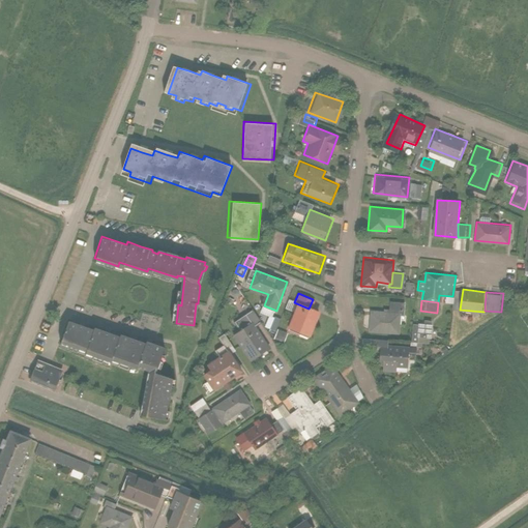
[(383,309),(383,311),(401,313),(401,315),(404,315),(405,302),(389,301),(388,309),(383,309)]
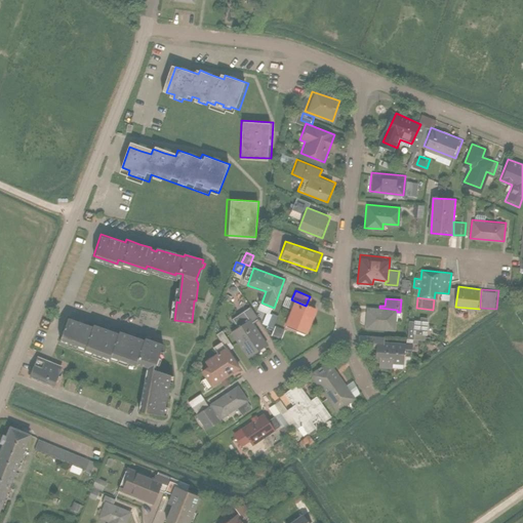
[(282,324),(305,333),(315,309),(306,306),(291,299),(282,324)]
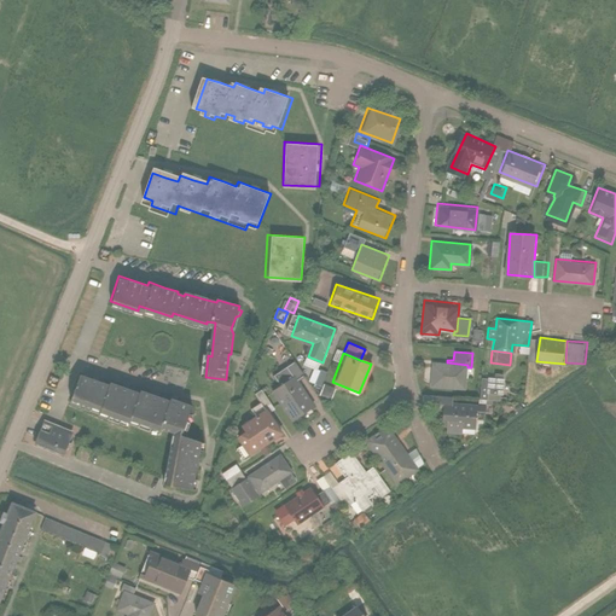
[(431,361),(430,387),(465,390),(468,367),(468,365),(447,362),(431,361)]
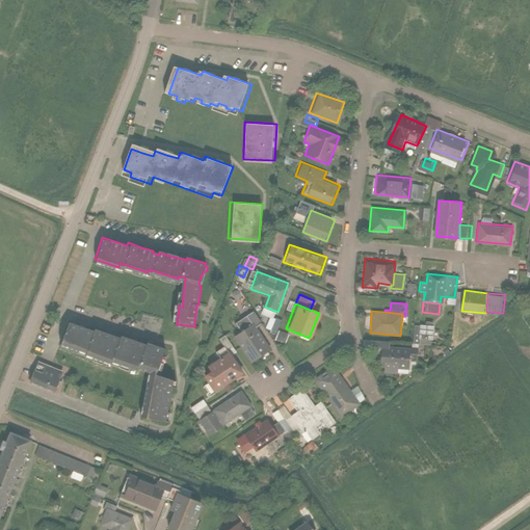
[(241,330),(232,337),(250,365),(271,350),(256,328),(263,324),(255,312),(237,324),(241,330)]
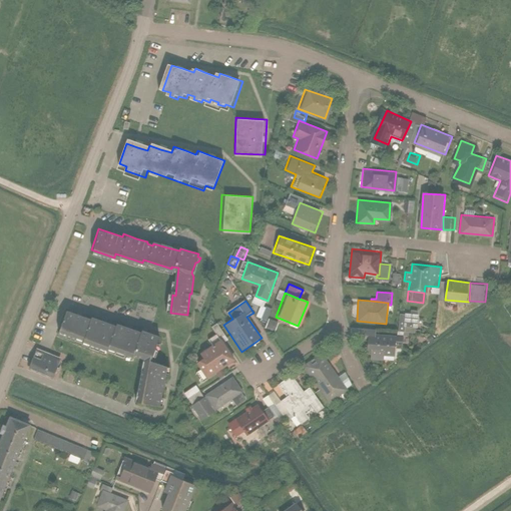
[(261,317),(266,319),(272,308),(266,305),(261,317)]
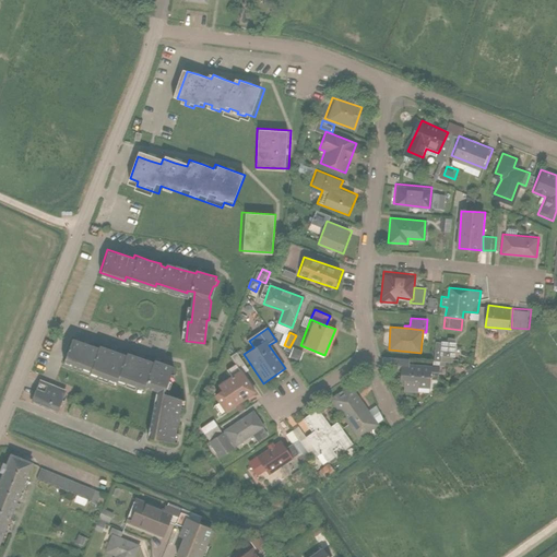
[(84,342),(71,338),(62,358),(82,366),(110,376),(111,374),(139,383),(140,380),(157,387),(147,438),(176,442),(178,431),(174,431),(176,418),(178,405),(184,406),(186,399),(162,394),(172,374),(167,372),(173,366),(163,363),(153,358),(151,360),(140,357),(125,352),(123,354),(110,350),(97,345),(96,346),(84,342)]
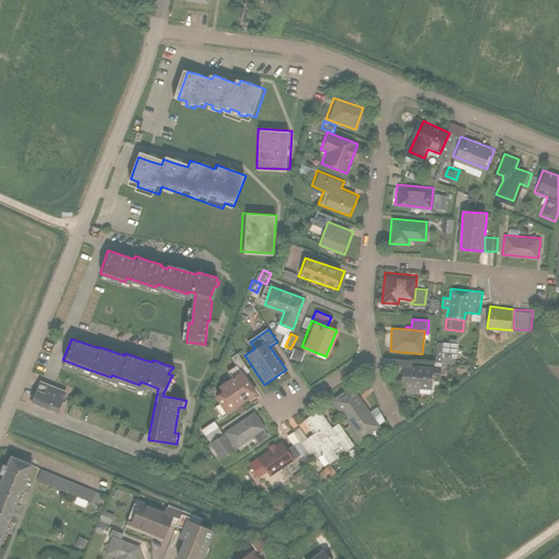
[(436,344),(435,363),(441,363),(441,360),(455,360),(456,342),(449,341),(449,345),(436,344)]
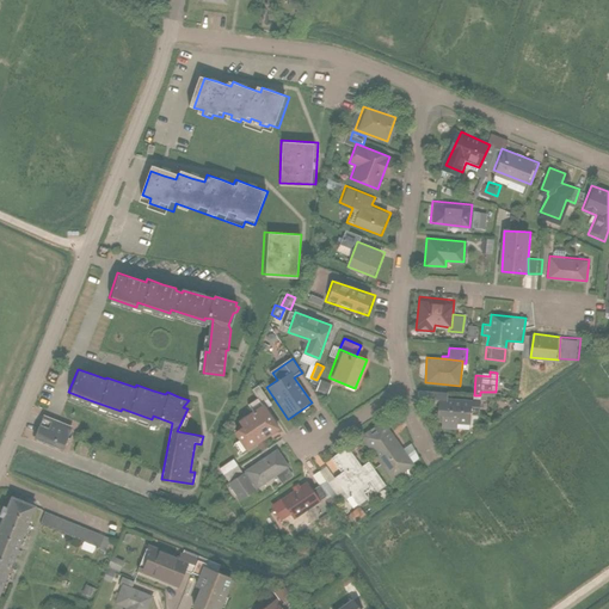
[(320,377),(315,389),(327,393),(332,382),(320,377)]
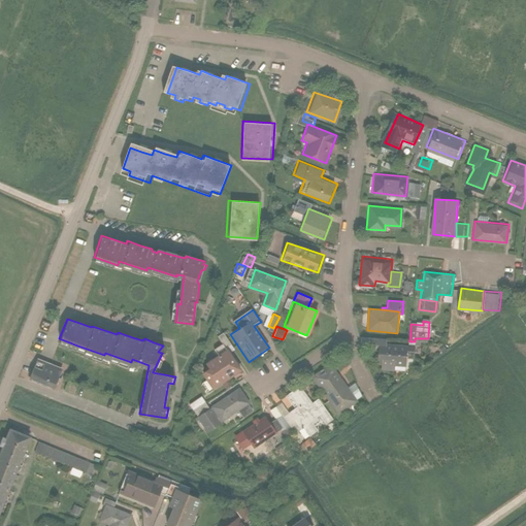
[(37,344),(45,348),(51,330),(42,327),(37,344)]
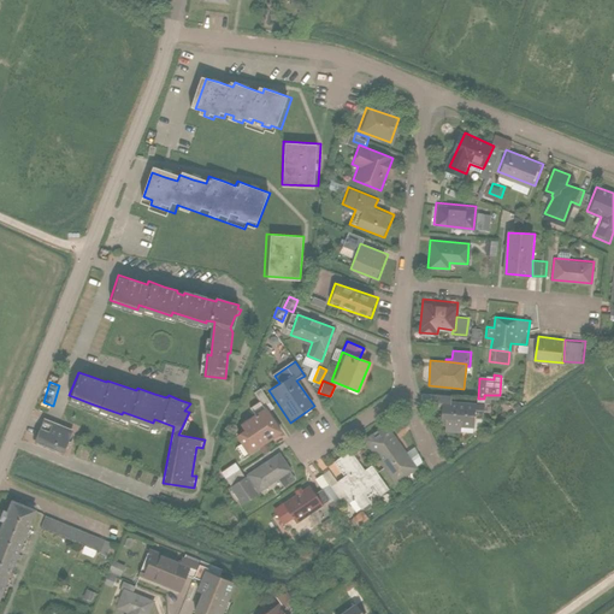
[(257,391),(269,412),(276,407),(264,388),(257,391)]
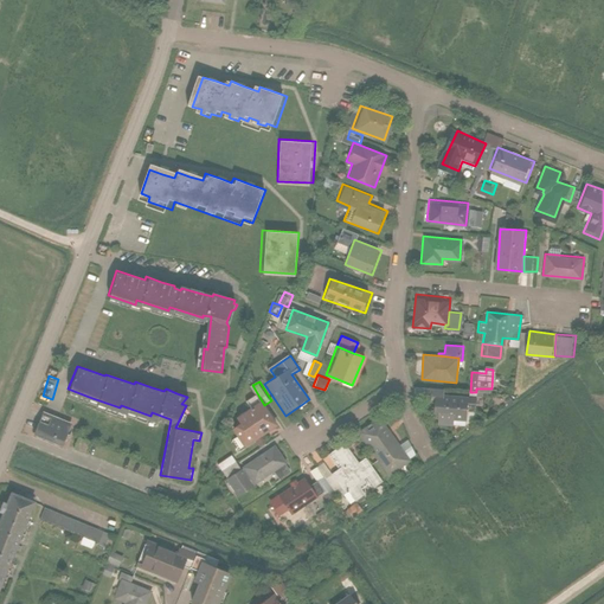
[(444,389),(425,387),(425,398),(431,398),(430,418),(437,418),(437,424),(451,425),(451,418),(463,418),(464,403),(475,403),(475,396),(443,394),(444,389)]
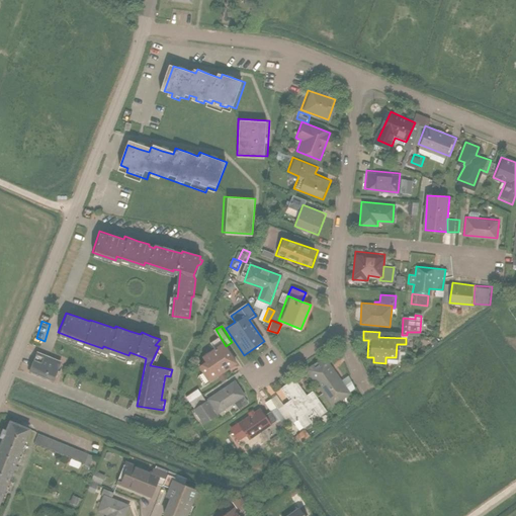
[(203,361),(198,364),(208,380),(237,363),(226,346),(224,342),(200,357),(203,361)]
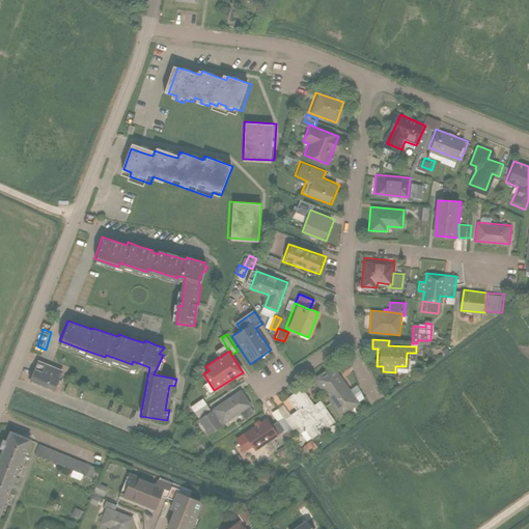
[(56,389),(63,371),(36,360),(28,378),(56,389)]
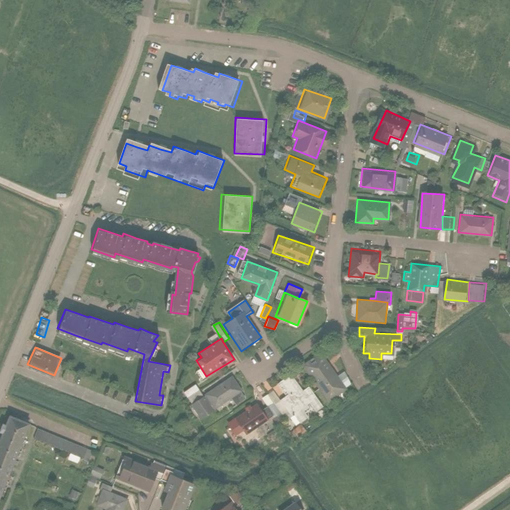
[(322,352),(302,366),(327,402),(347,389),(346,387),(351,383),(344,371),(338,375),(322,352)]
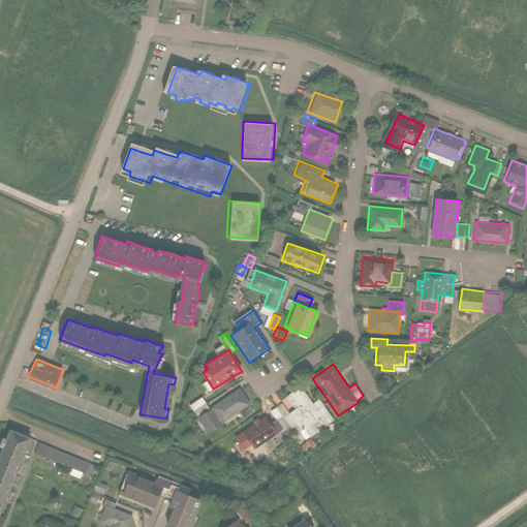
[(209,407),(196,415),(206,431),(238,409),(248,402),(239,389),(209,407)]
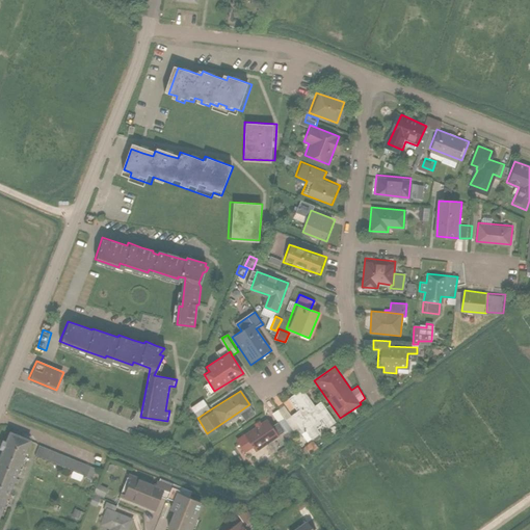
[(285,420),(277,424),(283,433),(288,442),(296,436),(298,439),(301,436),(307,445),(321,434),(317,429),(324,425),(327,430),(336,424),(320,402),(315,407),(302,391),(290,400),(297,411),(291,416),(286,407),(280,411),(285,420)]
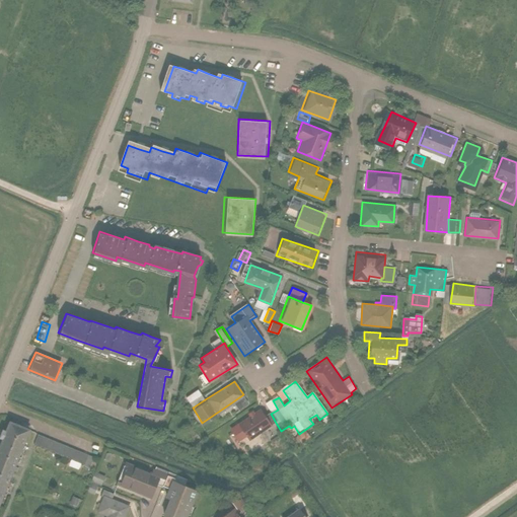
[(186,396),(193,408),(205,399),(198,388),(186,396)]
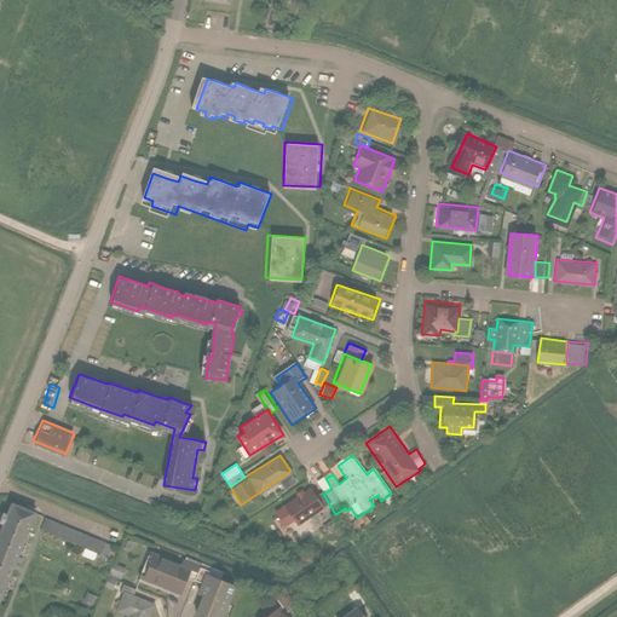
[(278,479),(284,488),(297,479),(290,471),(278,479)]
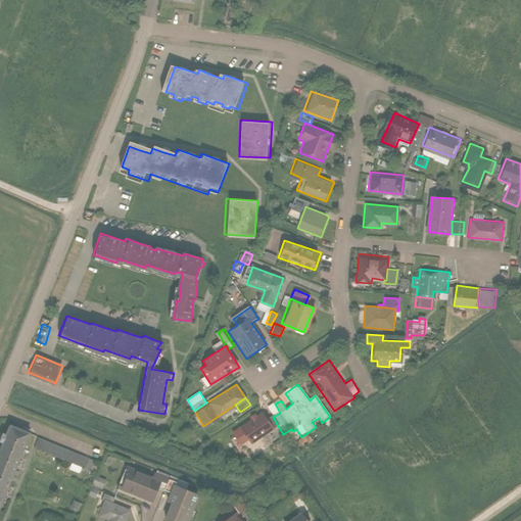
[(250,421),(232,433),(241,445),(249,440),(252,444),(275,430),(274,429),(268,420),(263,413),(257,417),(255,414),(249,418),(250,421)]
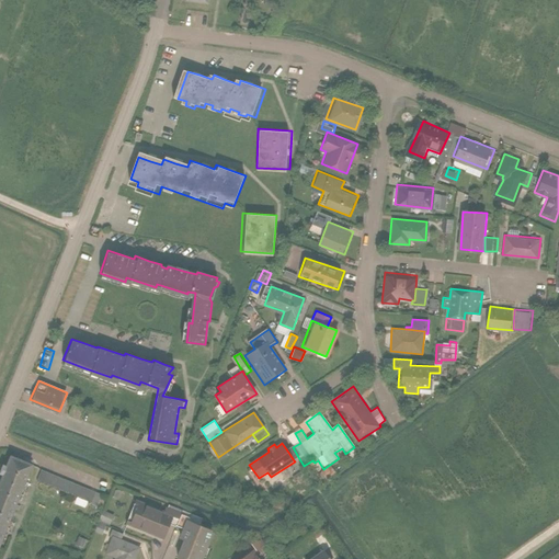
[(287,451),(294,460),(298,457),(293,447),(287,451)]
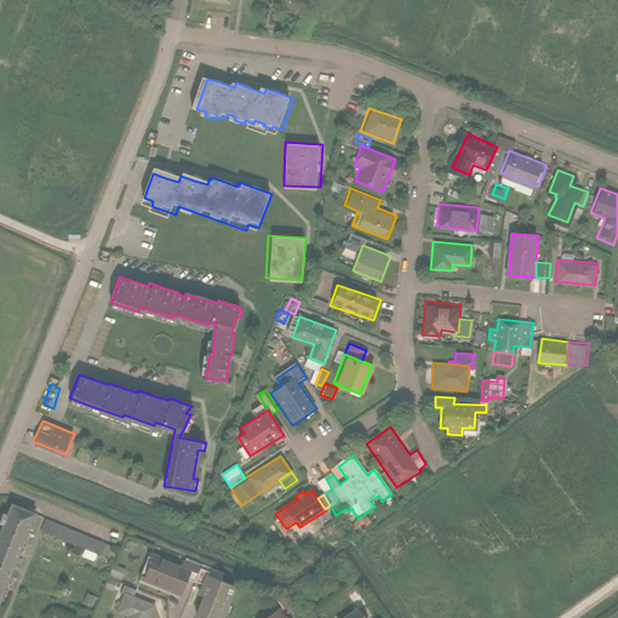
[(0,607),(3,608),(40,513),(16,503),(11,515),(7,514),(4,525),(7,526),(6,528),(4,533),(0,532),(0,607)]
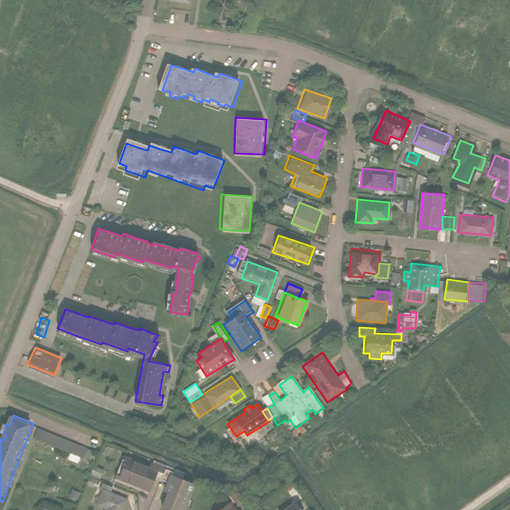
[(90,446),(41,426),(37,435),(86,455),(90,446)]
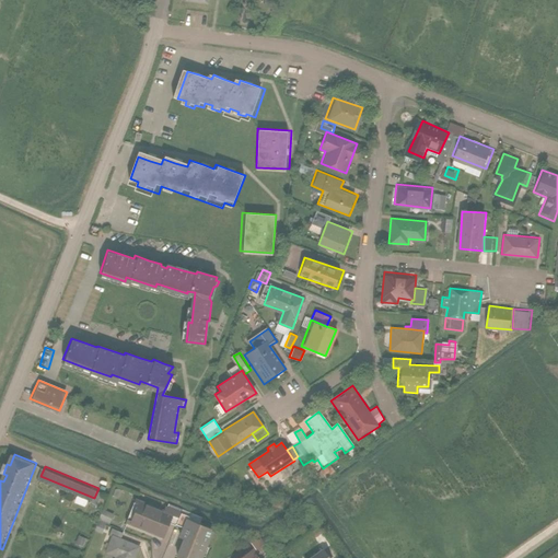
[(130,521),(165,533),(173,512),(139,499),(130,521)]
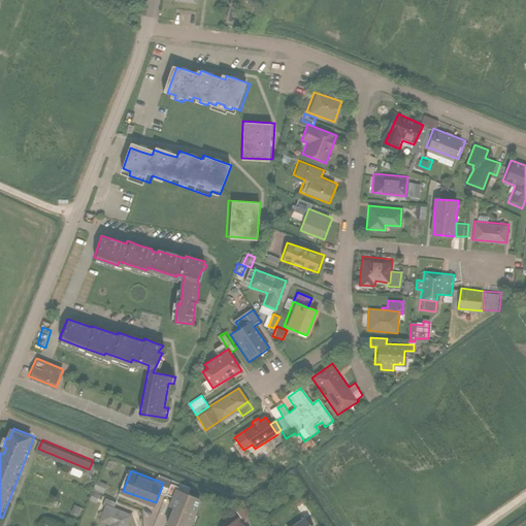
[(109,484),(98,480),(95,489),(102,492),(105,493),(109,484)]
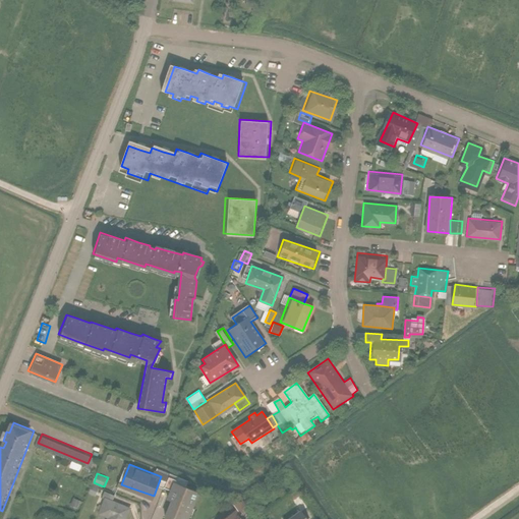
[(98,494),(101,485),(94,482),(90,492),(98,494)]
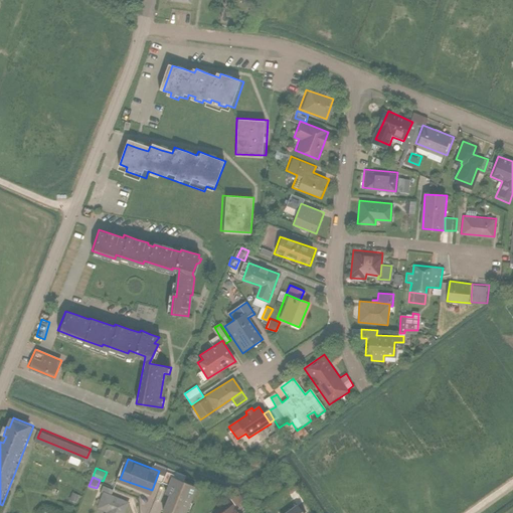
[(160,512),(185,512),(196,487),(169,477),(162,495),(166,497),(160,512)]
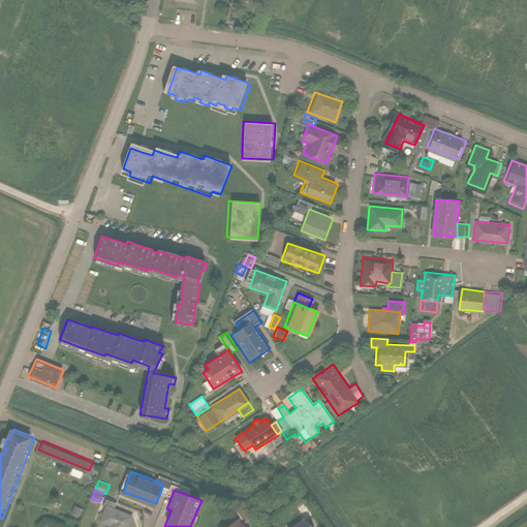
[(293,502),(305,519),(311,514),(300,497),(293,502)]
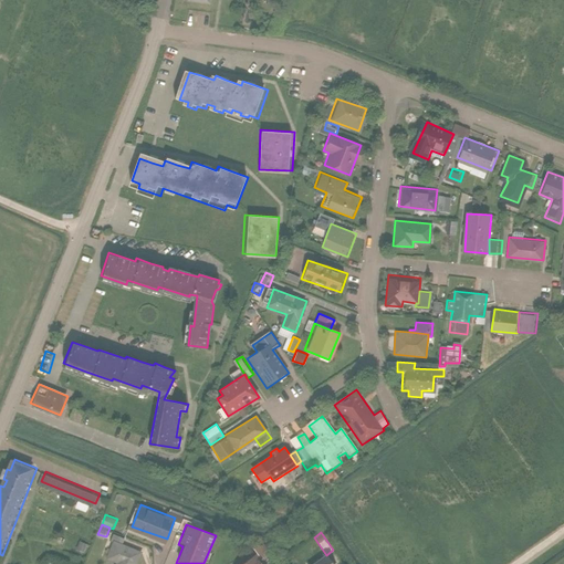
[(89,543),(80,540),(77,547),(85,551),(89,543)]
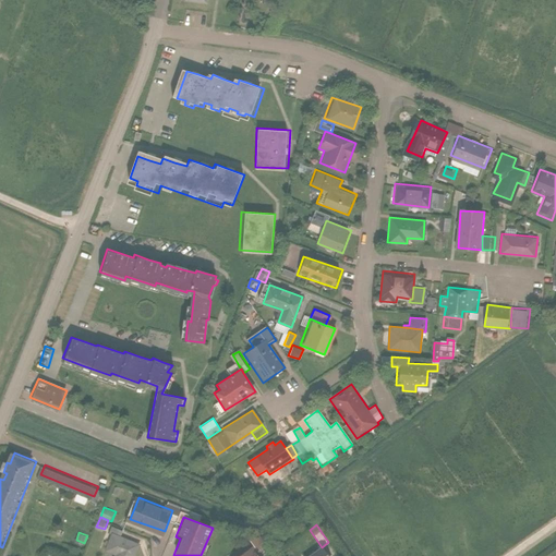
[(115,555),(136,555),(141,544),(112,533),(105,553),(116,555),(115,555)]
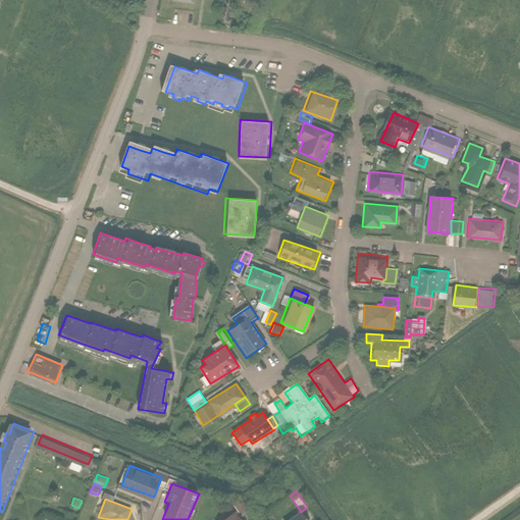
[(249,519),(242,509),(225,519),(249,519)]
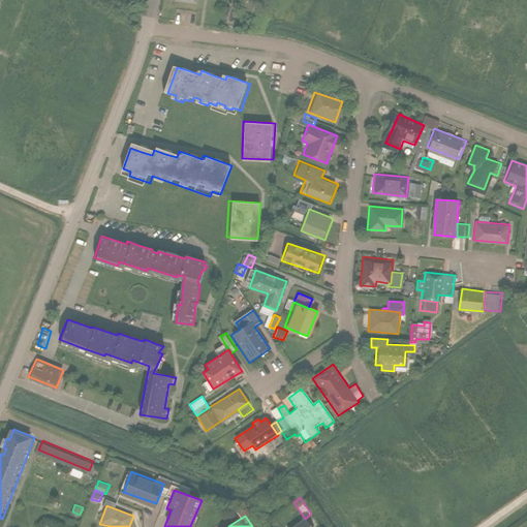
[(304,517),(289,526),(311,526),(305,519),(304,517)]
